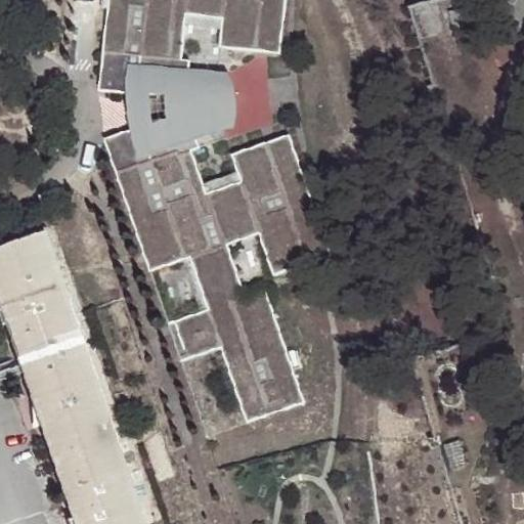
[(107,0),(107,8),(99,91),(127,93),(137,94),(138,92),(163,94),(164,107),(166,121),(142,129),(141,127),(131,130),(104,139),(149,272),(190,258),(209,310),(175,321),(188,360),(222,348),(247,424),(267,417),(264,409),(284,402),(287,410),(305,403),(267,291),(247,298),(228,245),(260,234),(274,275),(332,256),(291,134),(232,155),(237,171),(242,181),(207,193),(204,183),(192,150),(201,148),(193,128),(225,117),(225,104),(224,97),(222,84),(188,81),(190,60),(182,59),(185,26),(186,14),(223,18),(222,29),(220,47),(280,53),(286,0),(107,0)]
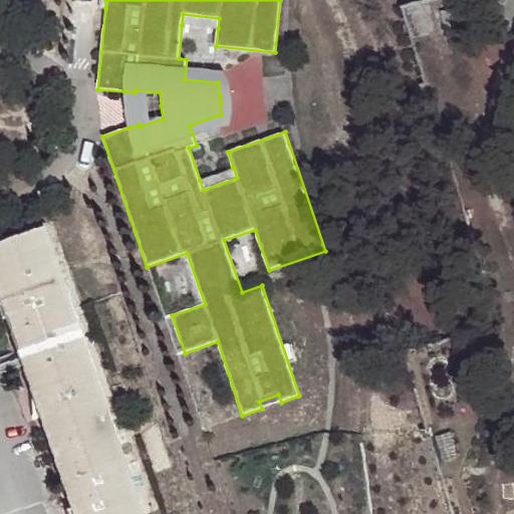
[(409,41),(441,34),(434,2),(402,10),(409,41)]
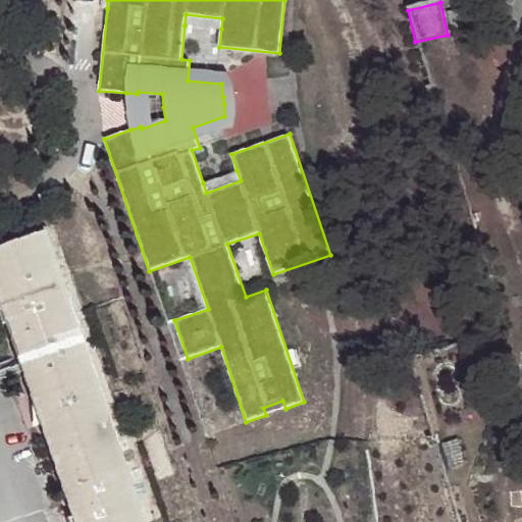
[(222,18),(186,14),(185,25),(221,29),(222,18)]
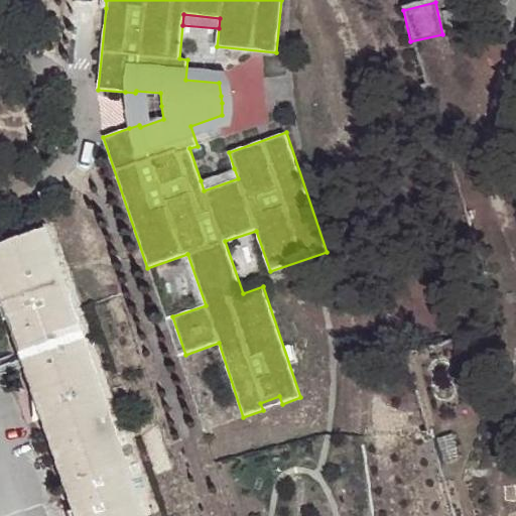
[(135,93),(125,92),(127,110),(129,128),(139,125),(140,127),(163,119),(161,106),(160,93),(136,91),(135,93)]
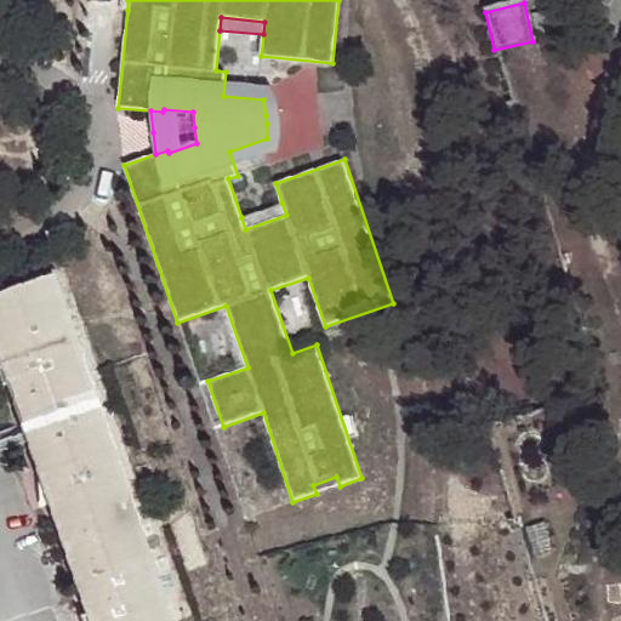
[(281,203),(241,217),(245,229),(286,215),(281,203)]
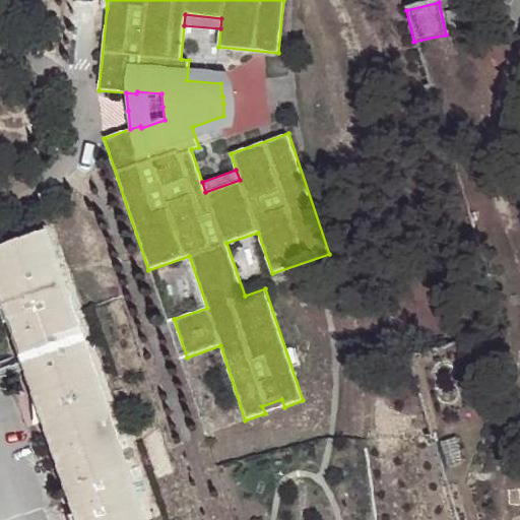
[(41,233),(0,246),(0,323),(5,322),(70,515),(64,517),(64,519),(138,519),(69,314),(50,261),(41,233)]
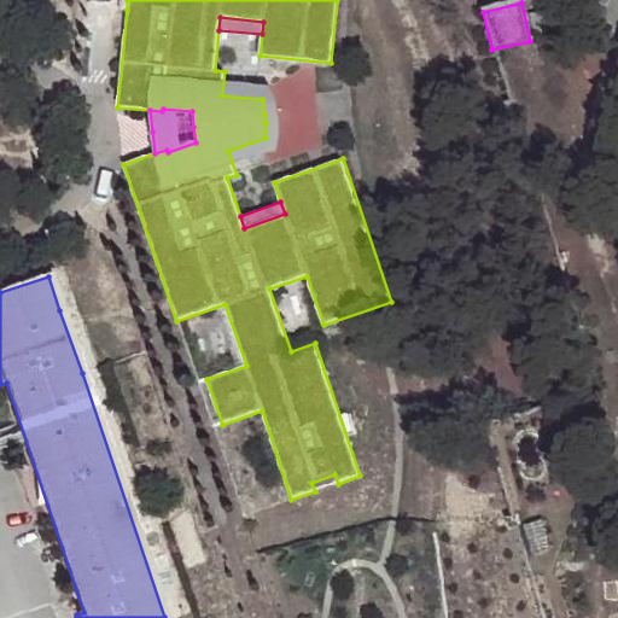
[(74,305),(59,310),(82,373),(95,369),(74,305)]
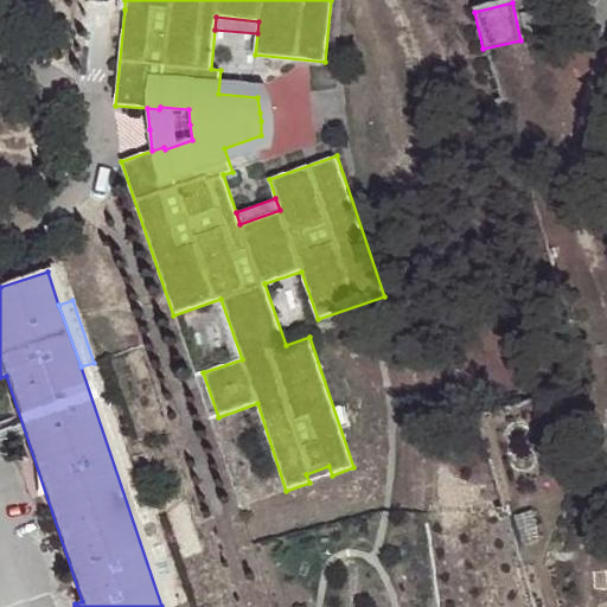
[(328,466),(306,474),(310,483),(332,475),(328,466)]
